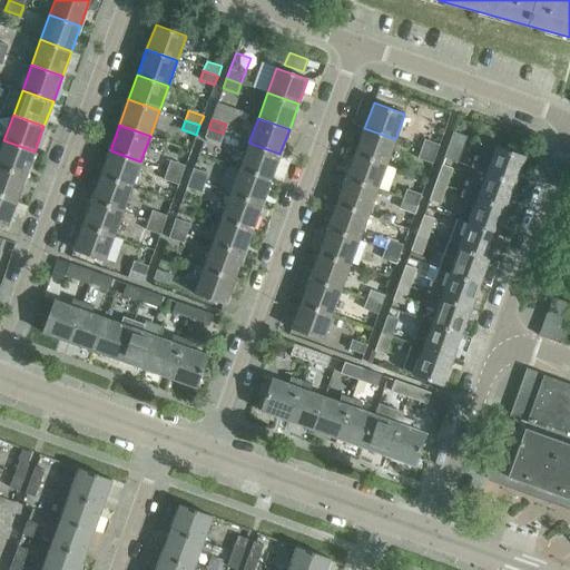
[(223,134),(208,128),(205,138),(219,144),(223,134)]
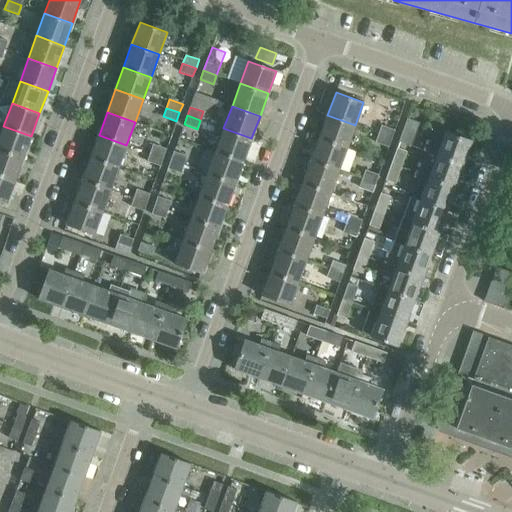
[(327,115),(319,137),(347,147),(355,125),(327,115)]
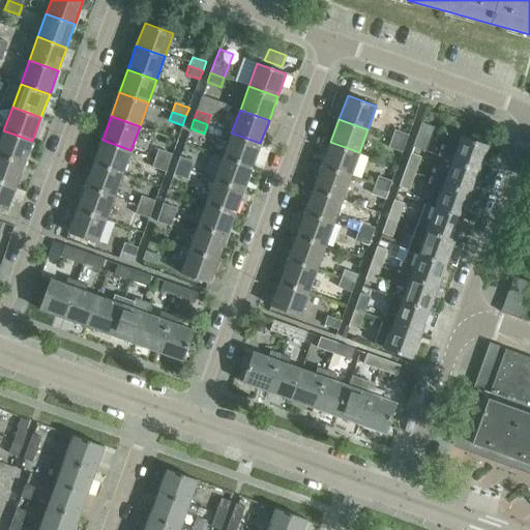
[(413,147),(425,151),(434,127),(421,123),(413,147)]
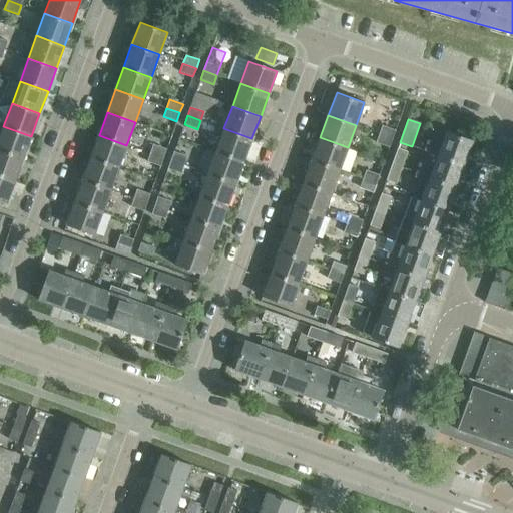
[(382,125),(379,134),(393,139),(396,130),(382,125)]
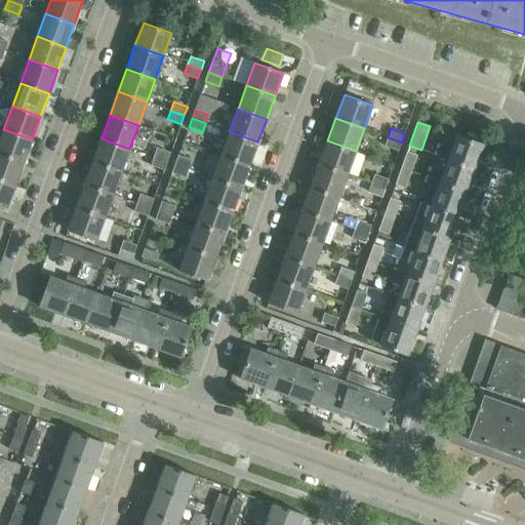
[(3,129),(0,138),(0,154),(24,163),(32,139),(3,129)]
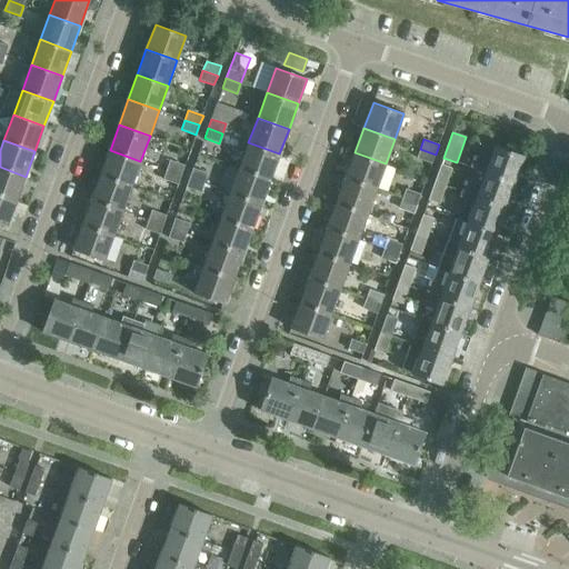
[(248,142),(239,168),(270,179),(279,153),(248,142)]
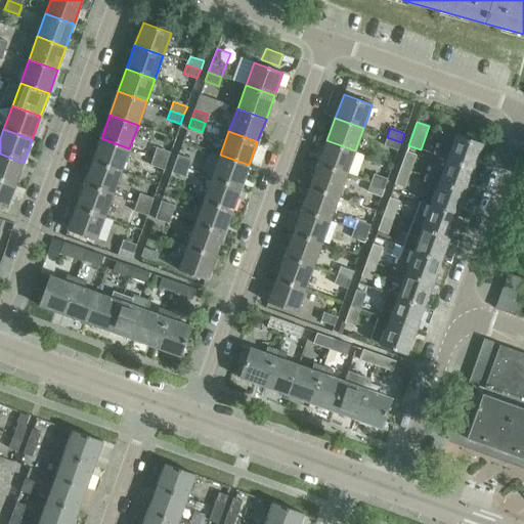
[(433,155),(446,160),(447,159),(474,168),(482,145),(455,135),(450,148),(437,143),(433,155)]
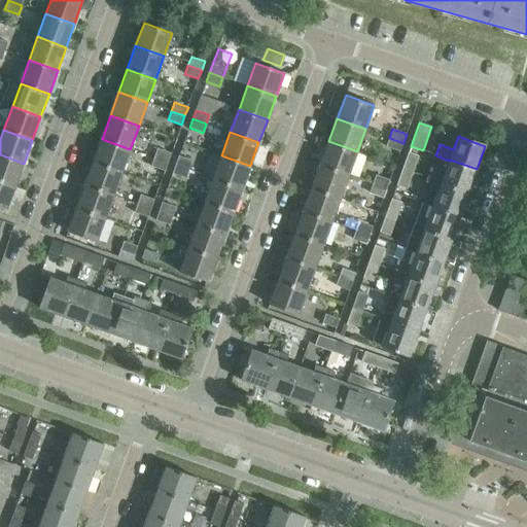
[(403,143),(389,138),(386,146),(399,151),(403,143)]
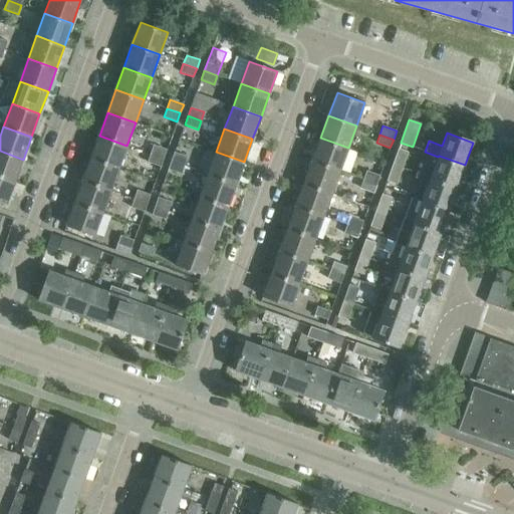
[(99,136),(91,158),(118,168),(126,146),(99,136)]
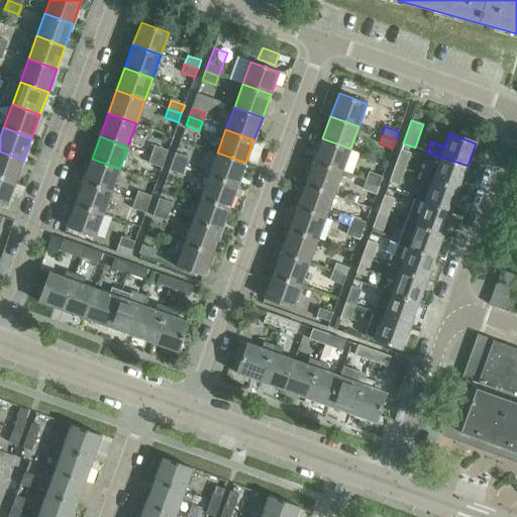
[(322,138),(314,162),(341,172),(347,174),(350,166),(344,164),(350,148),(322,138)]
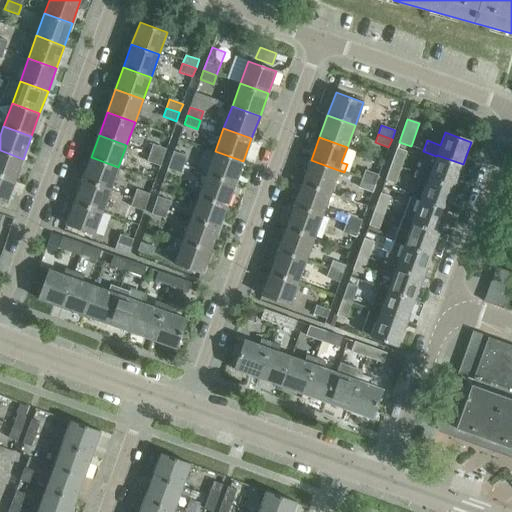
[(153,144),(150,153),(163,158),(166,149),(153,144)]
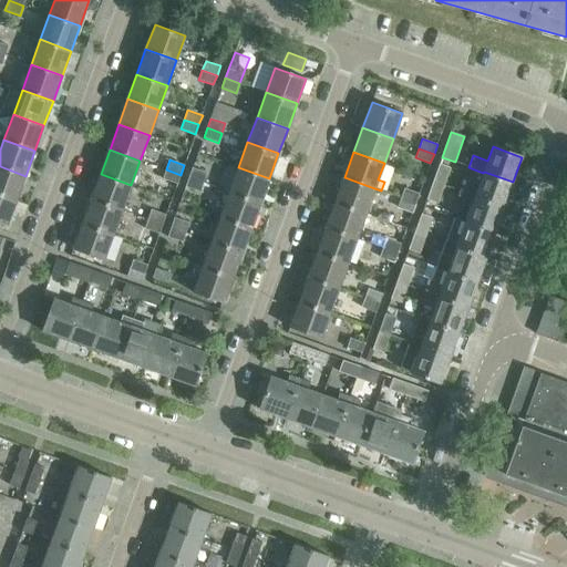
[(440,164),(433,182),(444,185),(450,167),(440,164)]
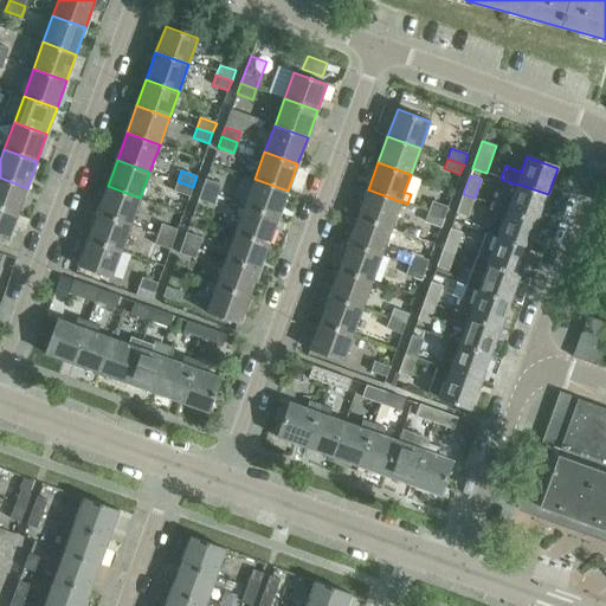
[(0,178),(0,207),(18,214),(27,188),(0,178)]
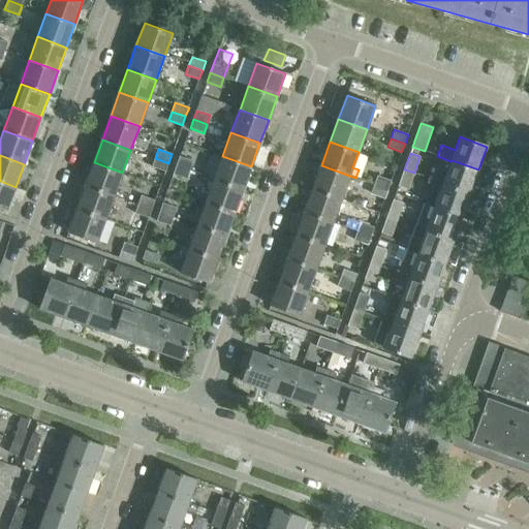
[(222,156),(214,180),(243,190),(251,166),(222,156)]
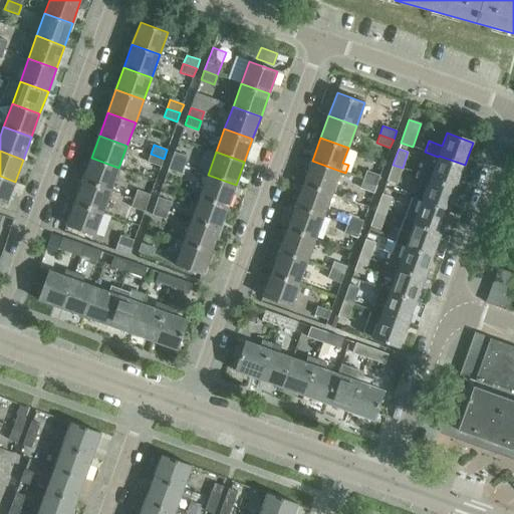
[(175,153),(172,161),(185,166),(188,157),(175,153)]
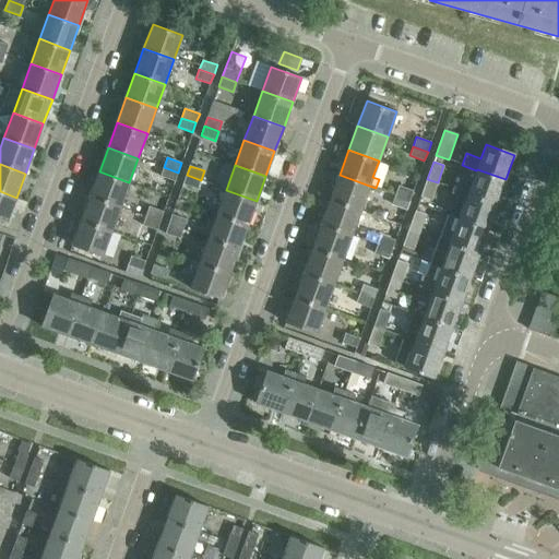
[(178,173),(164,167),(161,176),(175,181),(178,173)]
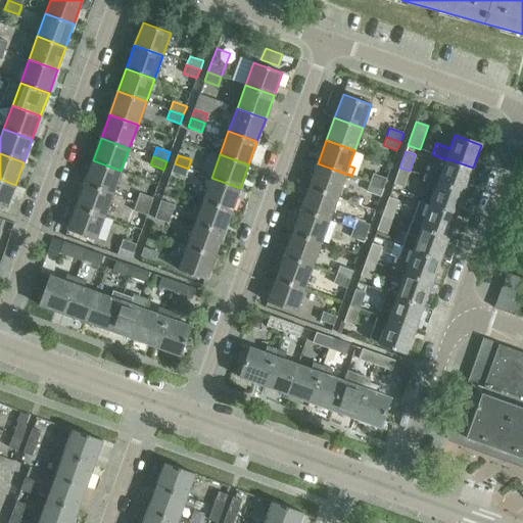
[(428,167),(424,176),(465,191),(473,168),(446,158),(445,159),(441,172),(428,167)]
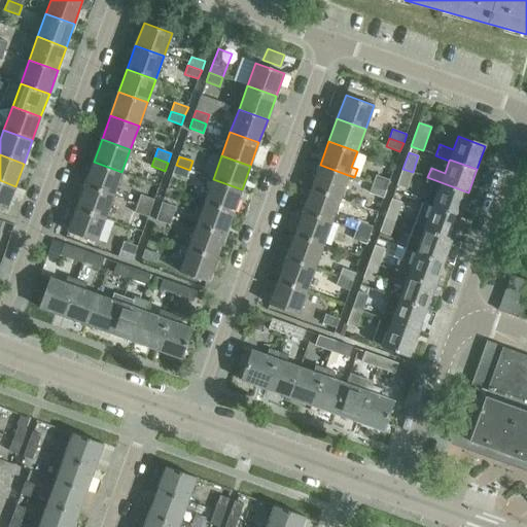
[(94,162),(84,185),(113,196),(121,172),(94,162)]
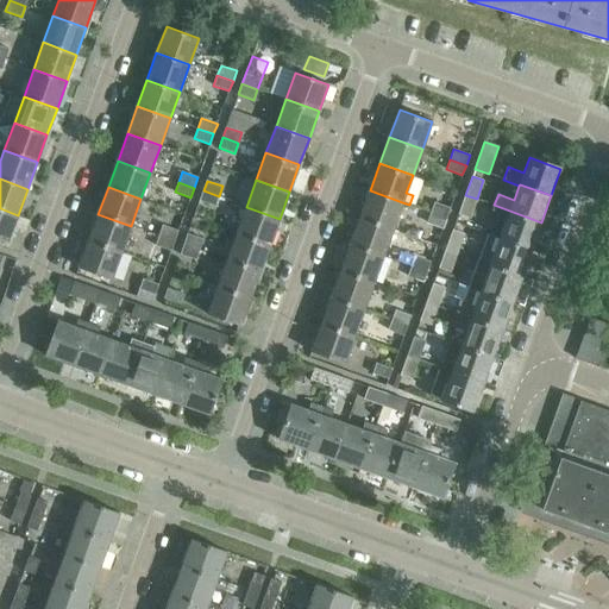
[(219,196),(203,190),(200,201),(215,206),(219,196)]
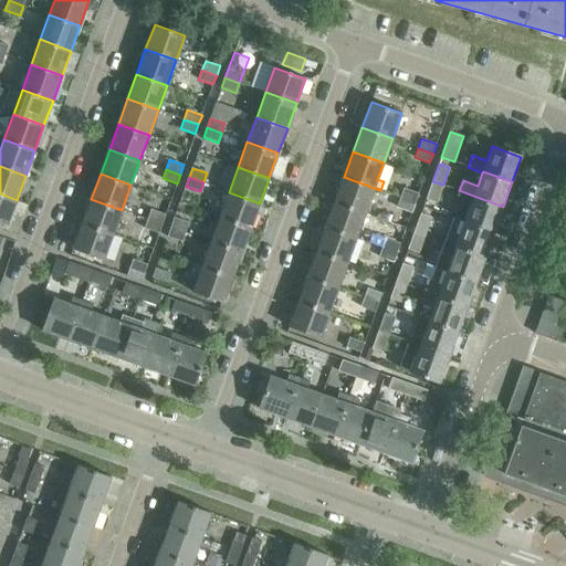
[(344,177),(335,201),(365,212),(371,197),(375,198),(378,191),(374,190),(374,188),(344,177)]
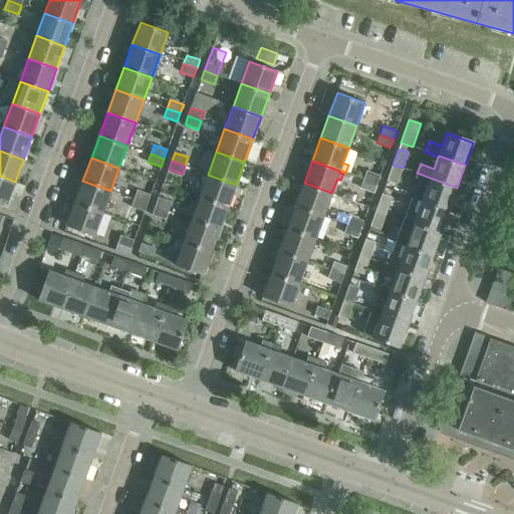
[(403,168),(393,165),(387,181),(397,184),(403,168)]
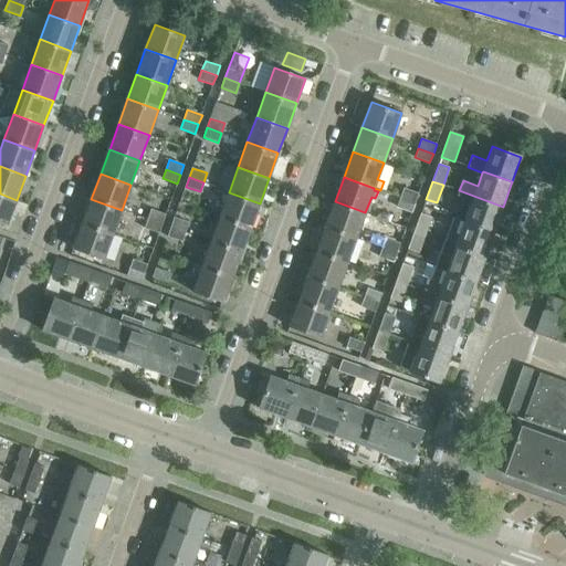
[(404,188),(400,197),(415,202),(418,194),(404,188)]
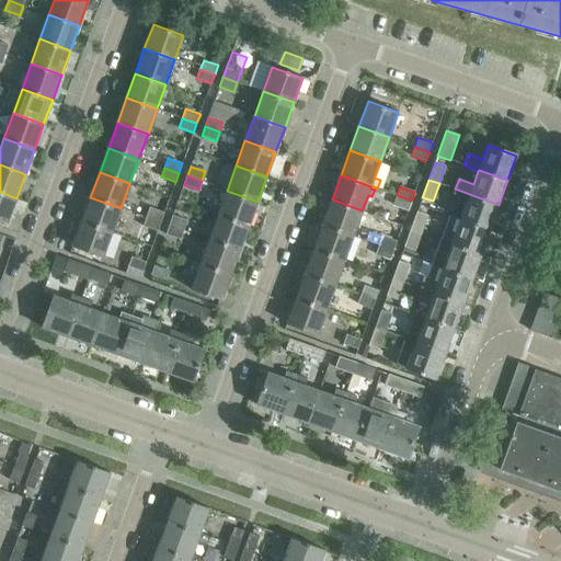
[(466,205),(460,219),(490,230),(499,205),(455,189),(450,201),(466,205)]
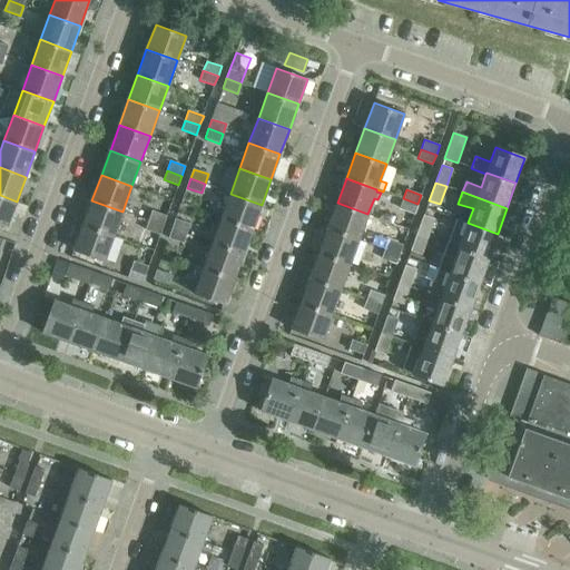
[(231,194),(222,218),(253,229),(262,205),(231,194)]
